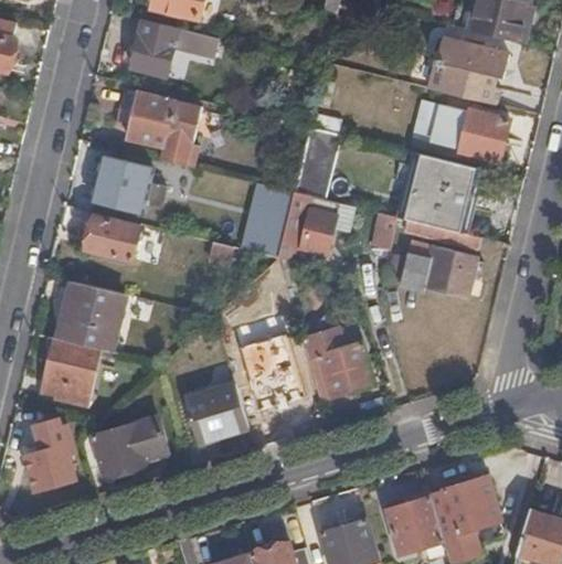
[(197,18),(201,0),(151,0),(150,7),(197,18)]
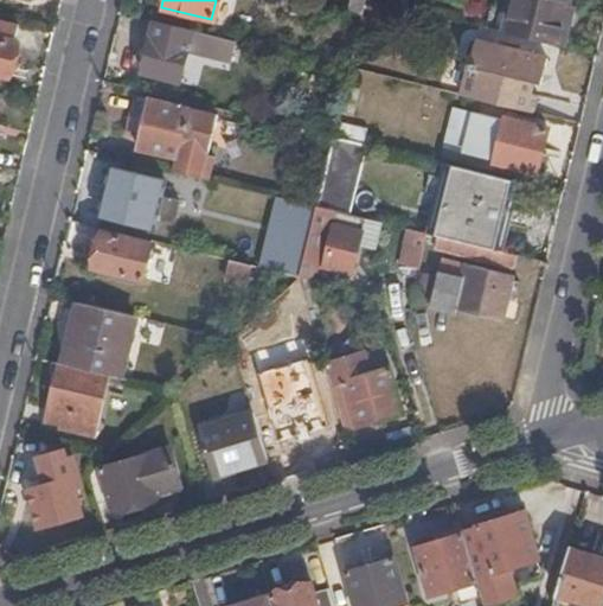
[(310,4),(296,0),(292,0),(289,11),(308,17),(310,4)]
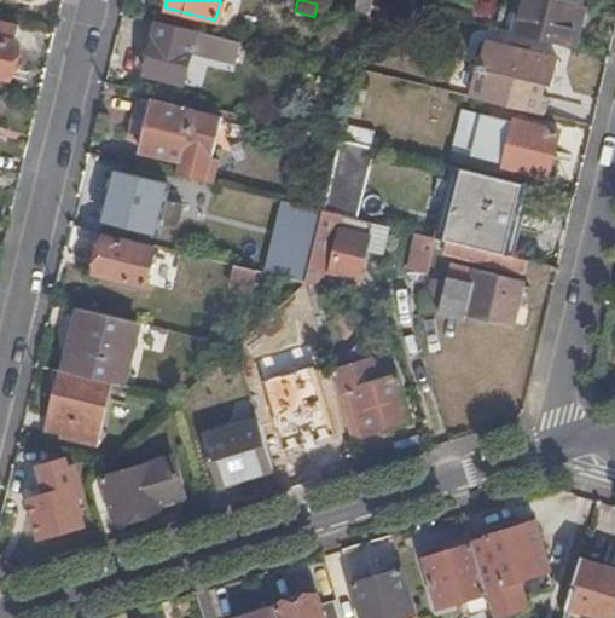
[(521,0),(518,9),(508,6),(502,4),(495,28),(570,46),(580,5),(575,4),(575,0),(521,0)]
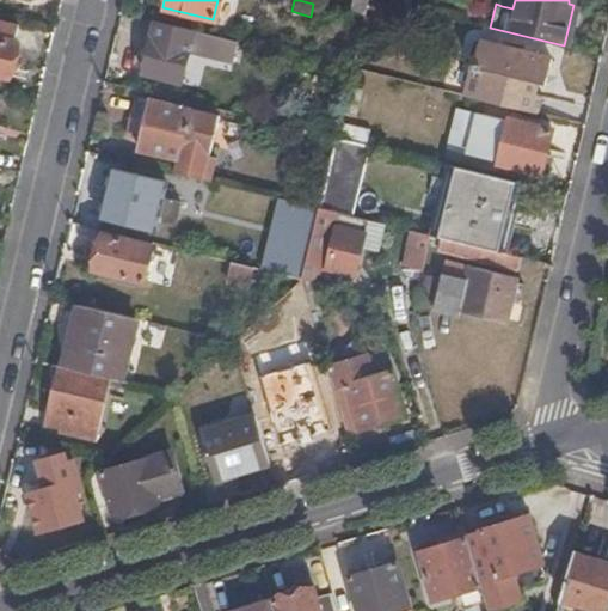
[(11,41),(16,23),(0,19),(0,74),(6,75),(14,42),(11,41)]
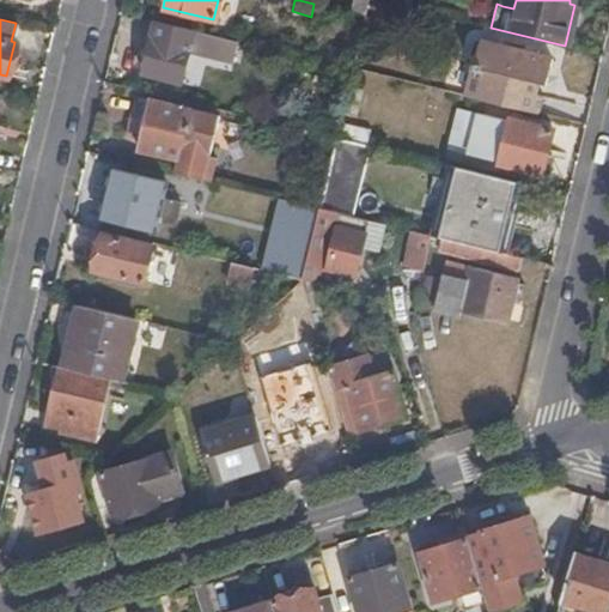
[(193,31),(153,22),(140,73),(178,83),(187,47),(229,58),(233,43),(193,31)]
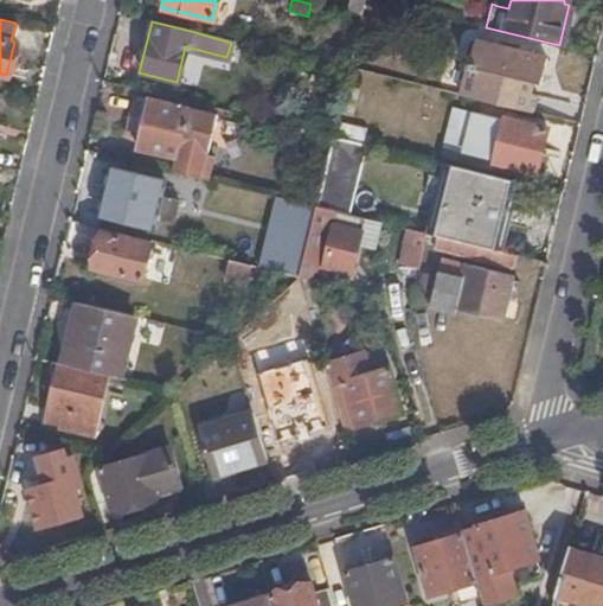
[(486,42),(480,68),(487,70),(493,43),(486,42)]
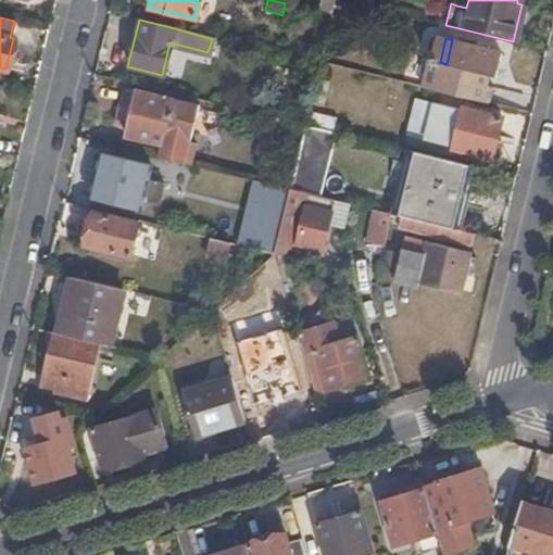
[(428,59),(422,87),(487,102),(491,86),(482,84),(486,74),(493,76),(500,51),(452,39),(447,64),(440,62),(428,59)]
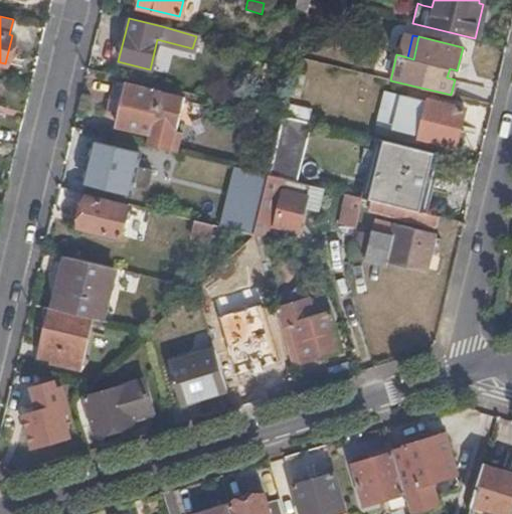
[(146,133),(144,145),(159,148),(163,127),(169,128),(177,96),(111,80),(104,112),(118,115),(116,126),(146,133)]
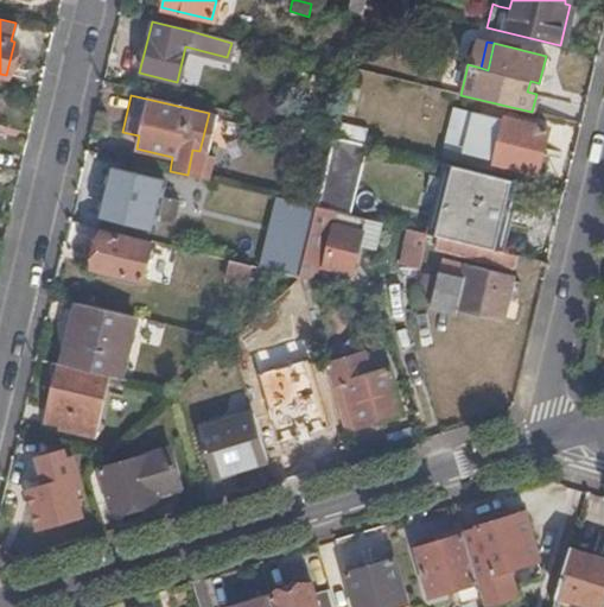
[(503,119),(502,120),(470,113),(461,153),(493,160),(493,163),(535,172),(535,171),(539,158),(546,128),(503,119)]
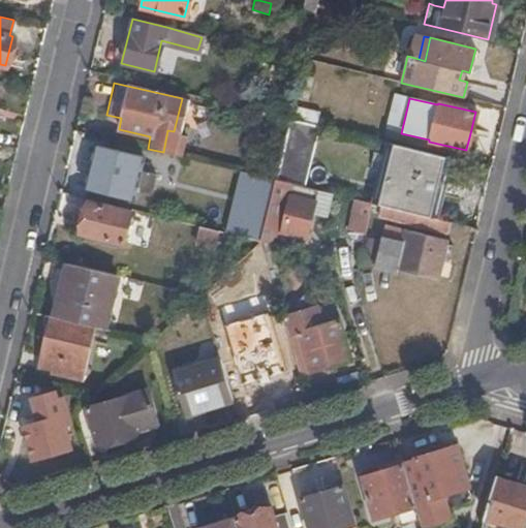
[(315,125),(318,112),(290,105),(287,119),(315,125)]
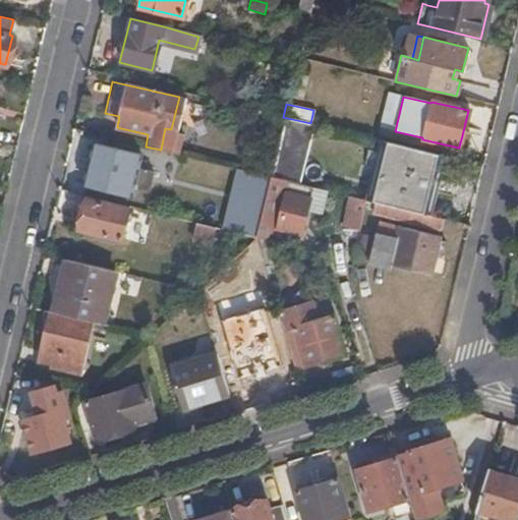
[(310,123),(283,117),(269,176),(299,183),(313,124),(310,123)]
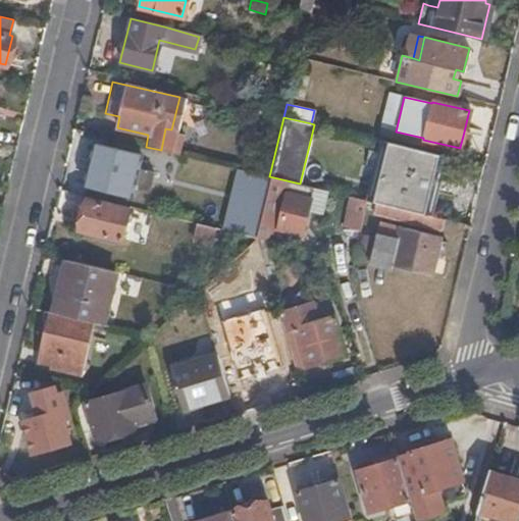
[(466,149),(469,137),(463,136),(460,147),(466,149)]
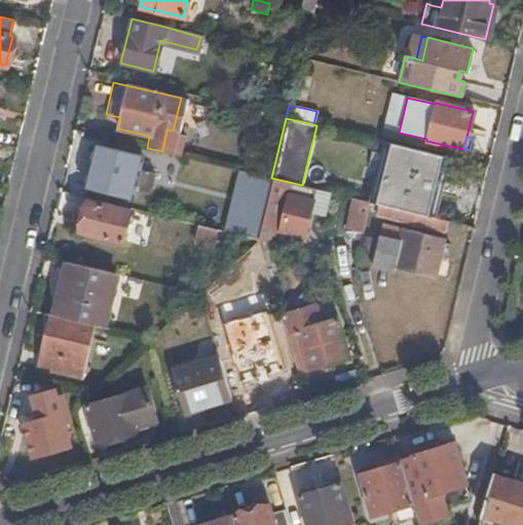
[(395,144),(380,141),(366,200),(376,203),(381,179),(386,180),(395,144)]
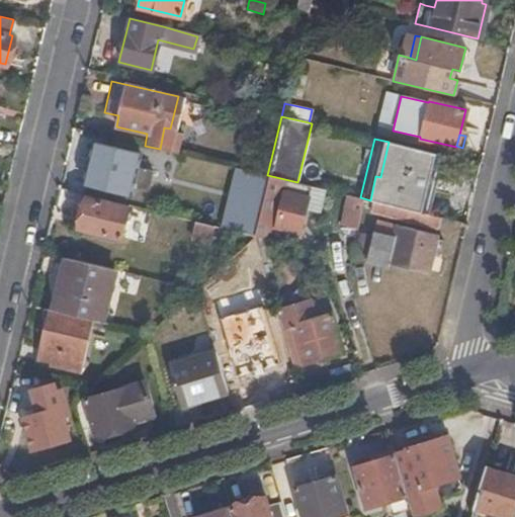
[(140,167),(143,154),(94,142),(84,183),(133,195),(137,182),(151,185),(155,170),(140,167)]
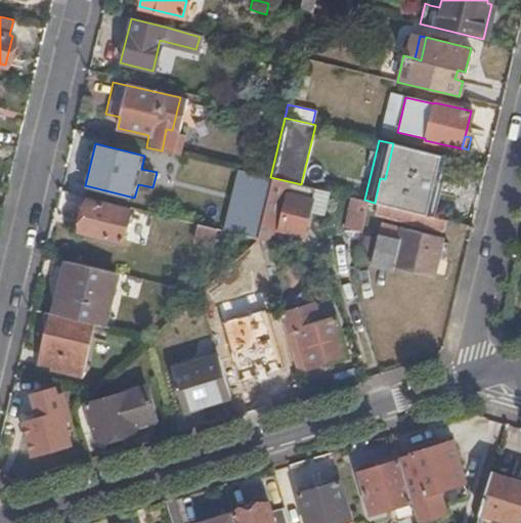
[(380,178),(375,203),(425,214),(439,155),(393,143),(385,179),(380,178)]
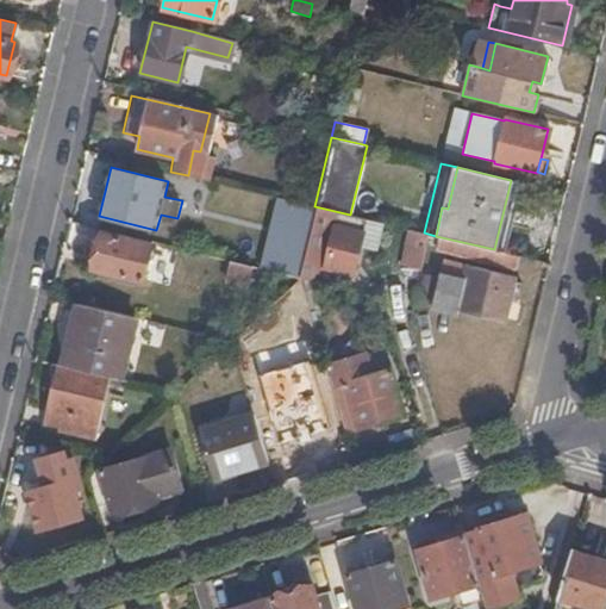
[(504,252),(519,182),(511,180),(494,249),(504,252)]
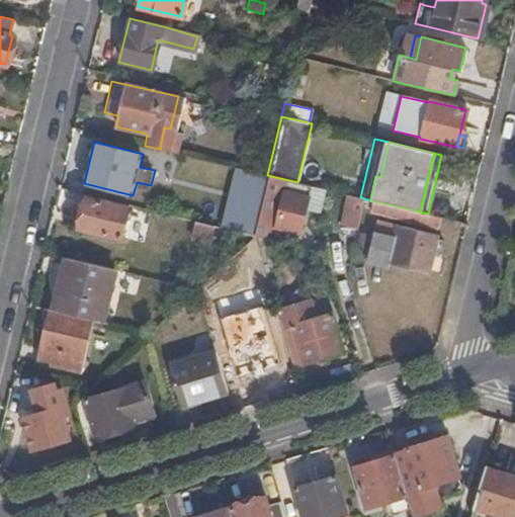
[(243,169),(240,179),(265,184),(267,175),(243,169)]
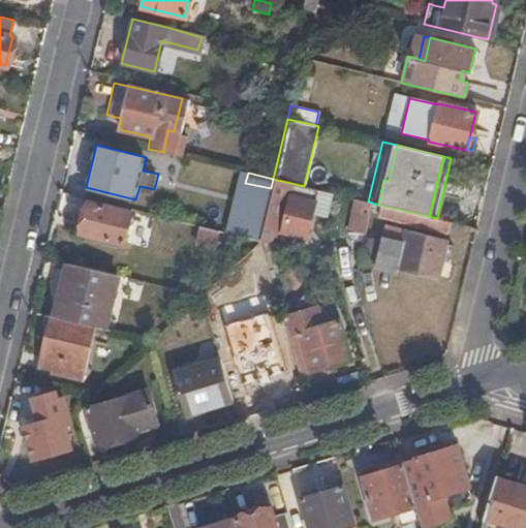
[(304,186),(273,179),(271,188),(259,240),(302,250),(315,189),(304,186)]
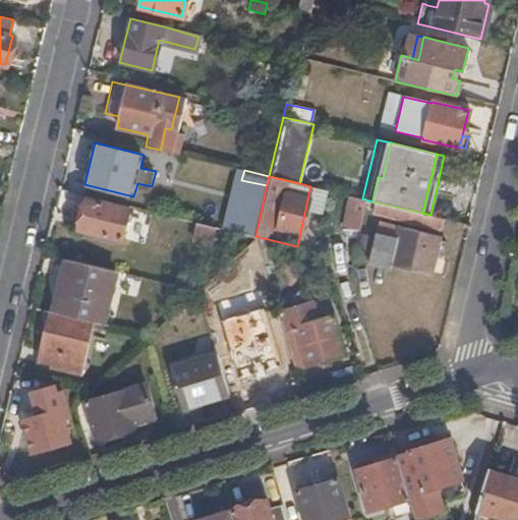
[(140,194),(137,208),(151,211),(152,207),(155,208),(157,198),(140,194)]
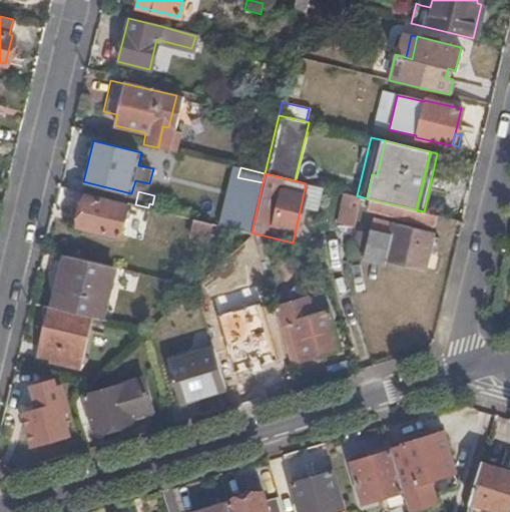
[(126,204),(84,194),(77,225),(118,236),(126,204)]
